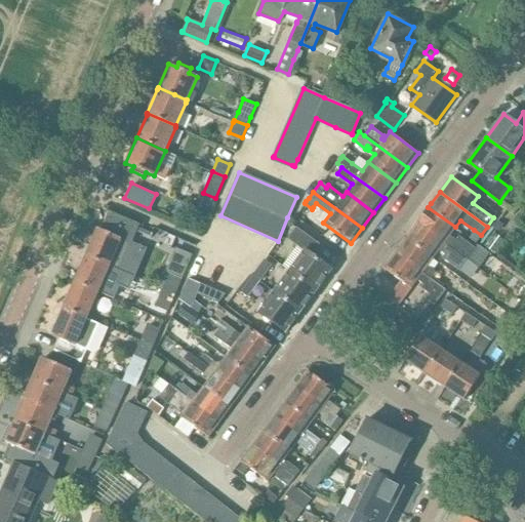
[(428,207),(417,222),(468,259),(476,248),(474,246),(458,235),(455,239),(449,235),(455,227),(428,207)]
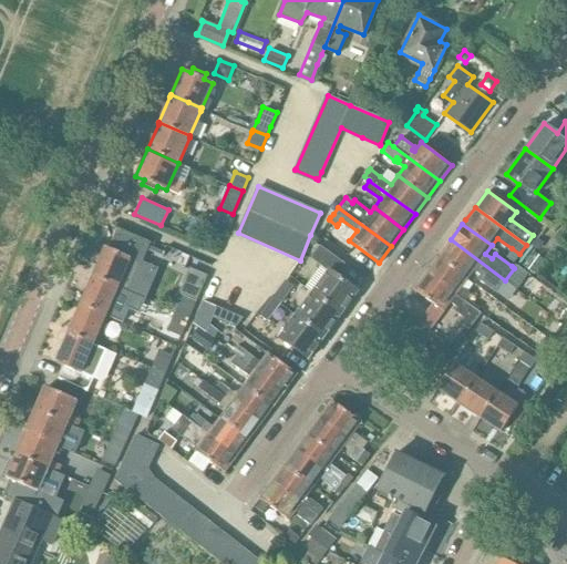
[(106,246),(93,275),(120,286),(129,290),(142,260),(150,243),(115,228),(107,246),(106,246)]
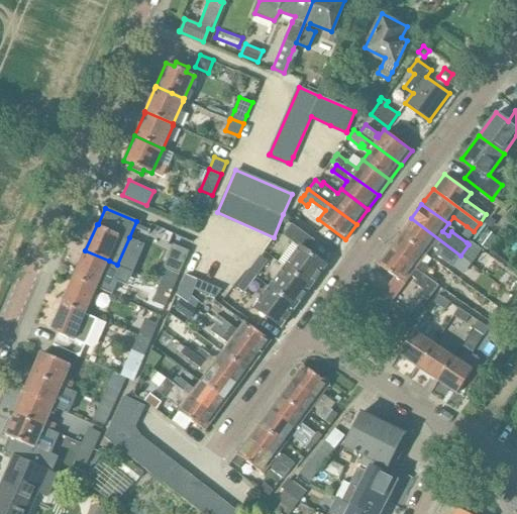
[(452,266),(460,255),(411,218),(400,233),(426,252),(432,245),(438,249),(435,252),(452,266)]
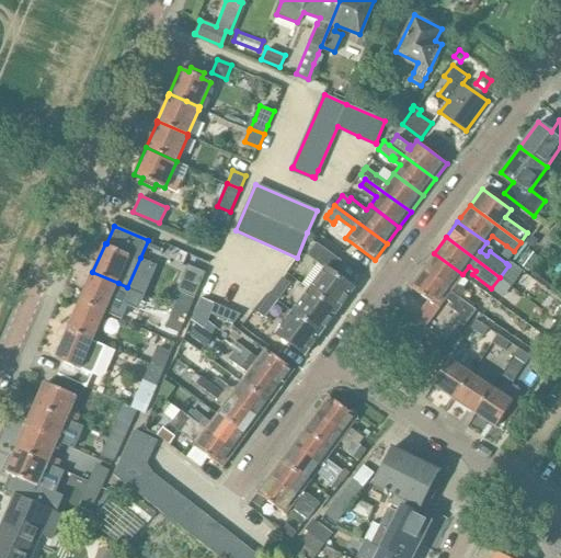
[(317,241),(307,253),(325,266),(309,288),(338,309),(355,286),(333,271),(342,260),(317,241)]
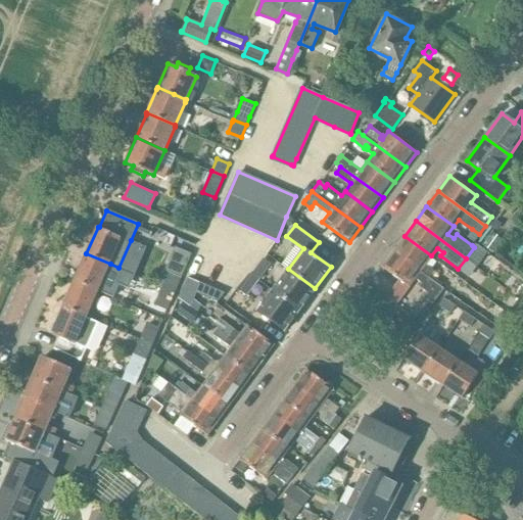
[(491,230),(482,243),(493,251),(503,238),(491,230)]
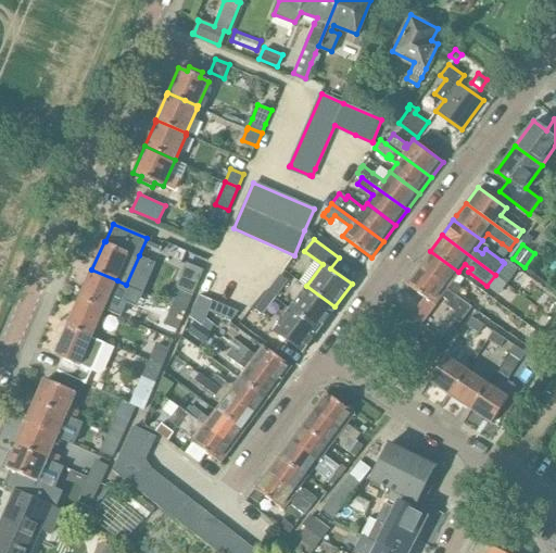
[(453,280),(458,272),(430,251),(418,267),(465,300),(467,297),(458,290),(460,287),(453,280)]
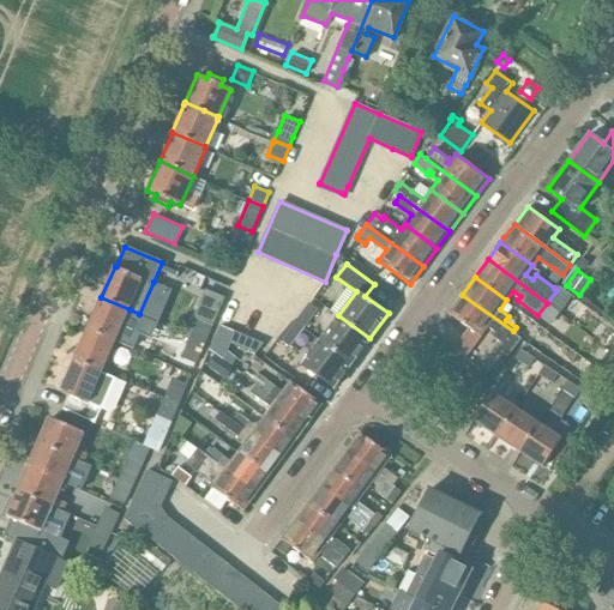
[(185,333),(190,336),(198,316),(212,322),(214,322),(215,320),(226,296),(224,295),(204,288),(185,333)]
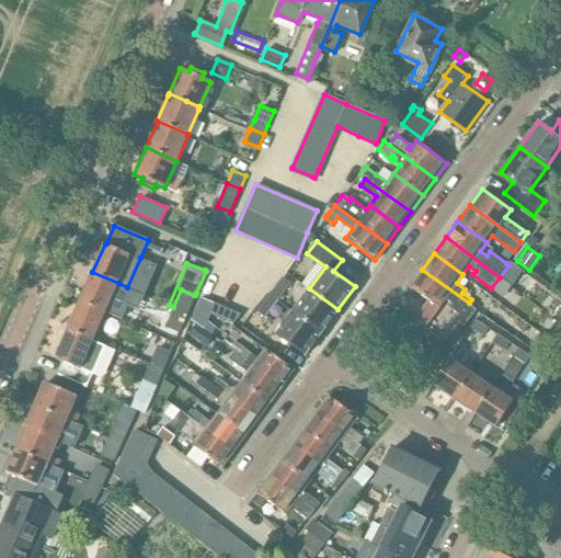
[(469,303),(422,270),(410,285),(438,307),(446,297),(451,303),(449,306),(458,314),(455,318),(464,325),(476,308),(469,303)]
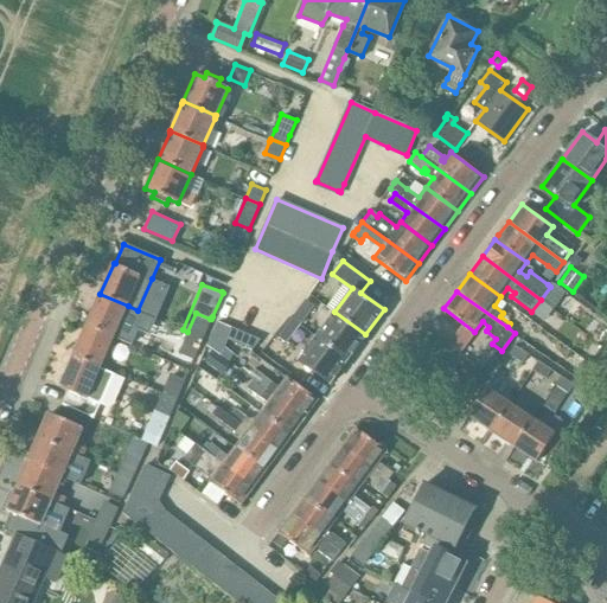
[(114,337),(128,306),(100,294),(87,325),(114,337)]
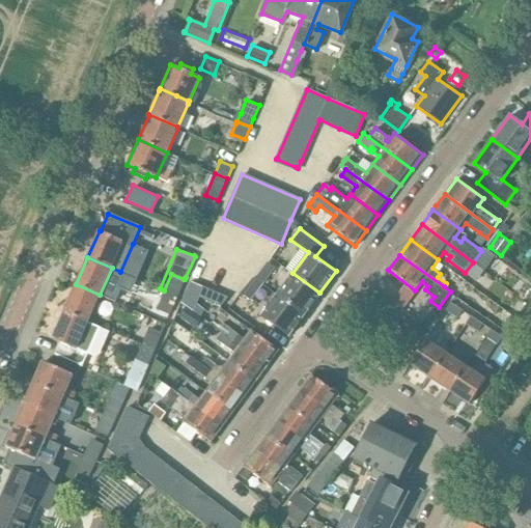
[(255,279),(262,284),(275,267),(268,261),(255,279)]
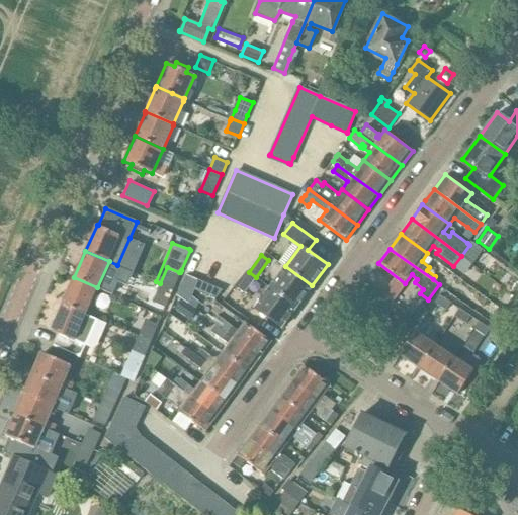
[(285,266),(271,286),(296,306),(312,286),(312,285),(285,266)]
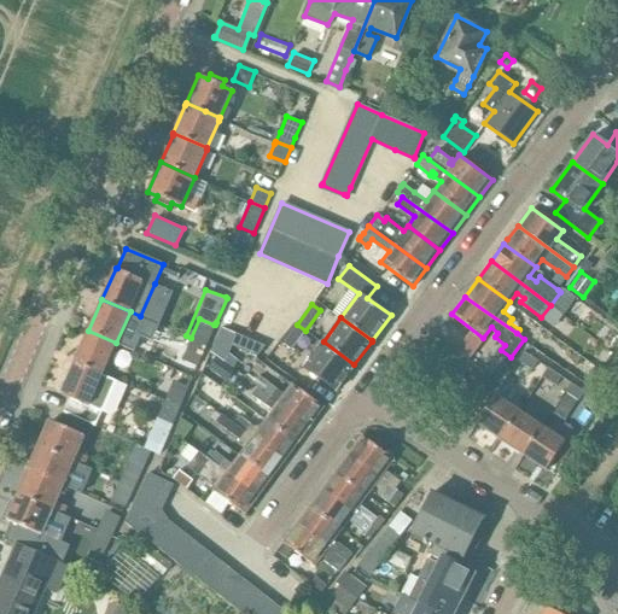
[(191,338),(207,344),(215,325),(214,325),(199,319),(191,338)]
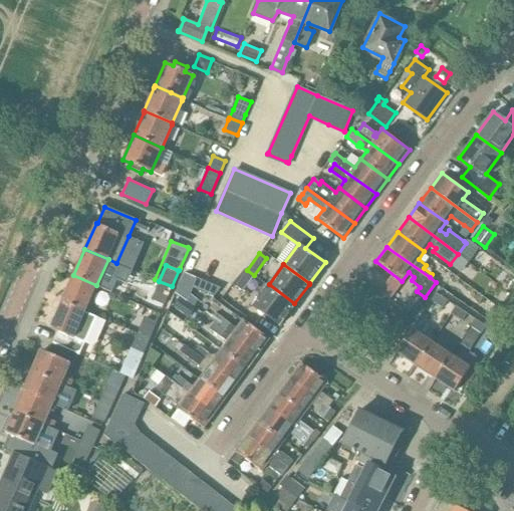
[(242,291),(254,275),(247,270),(235,287),(242,291)]
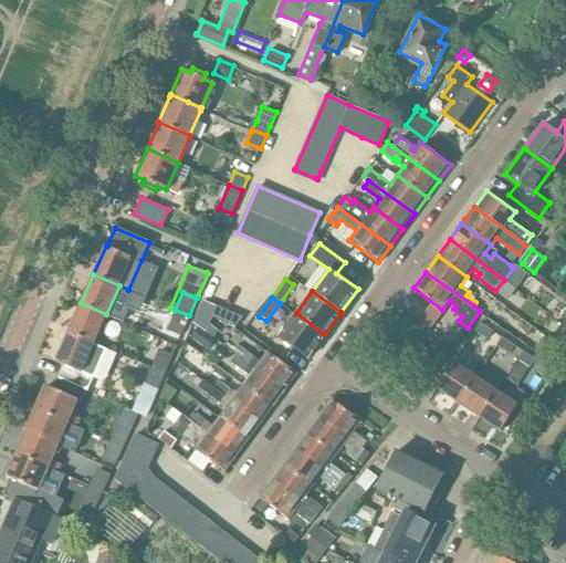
[(94,342),(106,314),(81,303),(69,331),(94,342)]
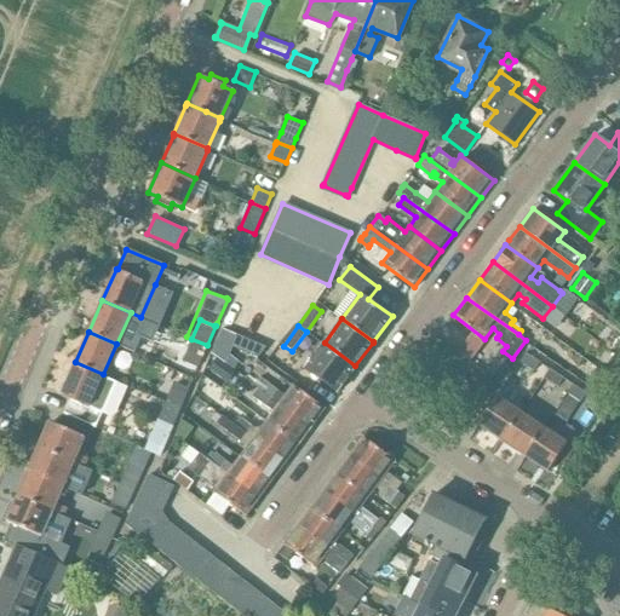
[(236,333),(231,345),(257,356),(265,346),(262,345),(236,333)]
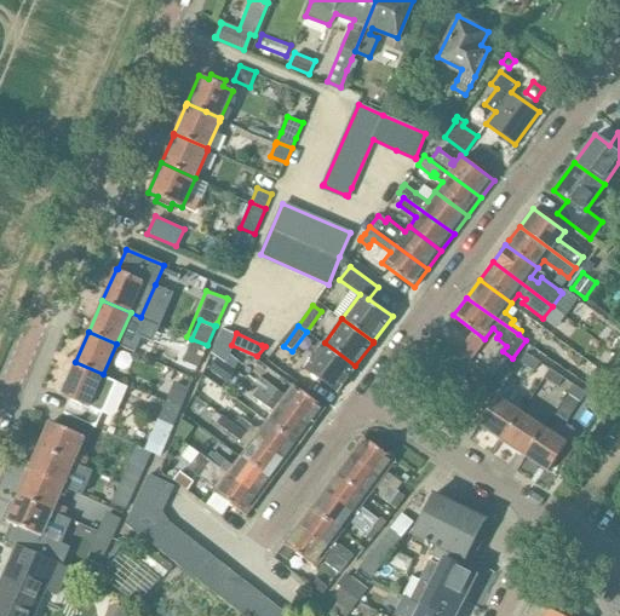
[(197,366),(207,345),(191,339),(183,360),(197,366)]
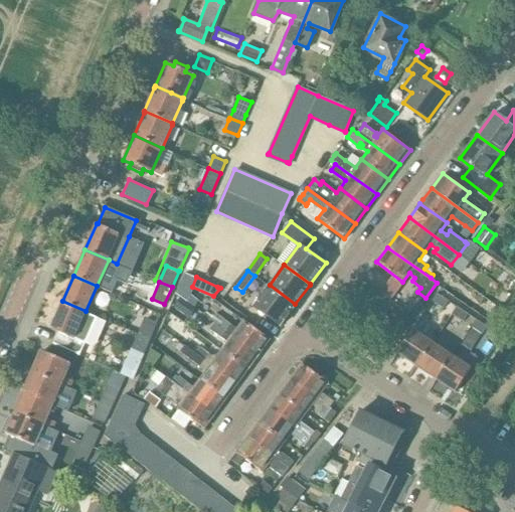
[(280,325),(295,304),(270,285),(253,306),(280,325)]
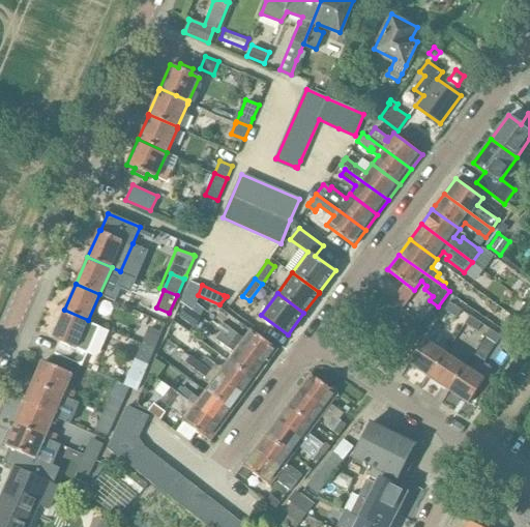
[(395,295),(392,299),(401,306),(404,301),(395,295)]
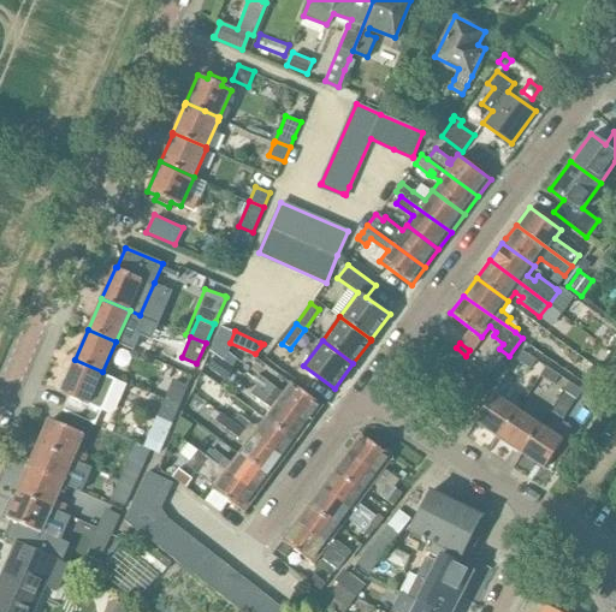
[(529,367),(535,358),(522,349),(516,357),(529,367)]
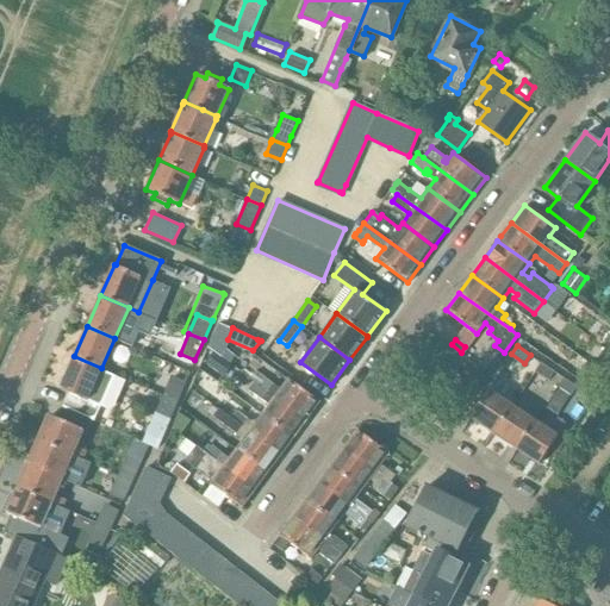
[(605,366),(609,358),(609,350),(605,347),(596,358),(605,366)]
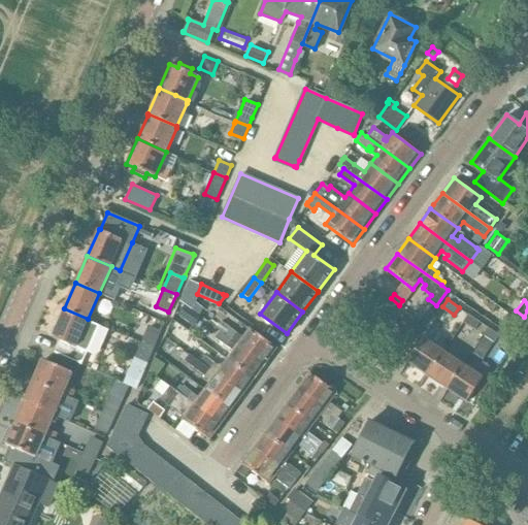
[(178,313),(194,324),(201,314),(186,302),(178,313)]
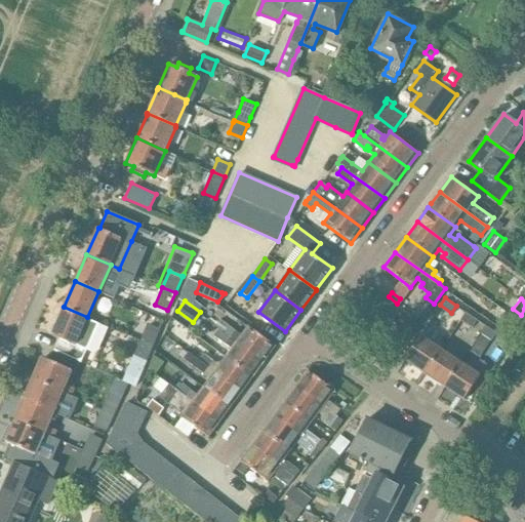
[(98,322),(87,317),(64,307),(52,334),(61,337),(55,349),(81,361),(87,348),(98,322)]
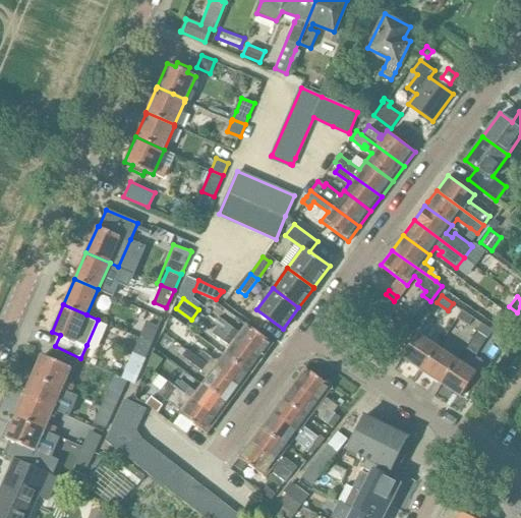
[(468,325),(473,317),(461,308),(457,317),(468,325)]
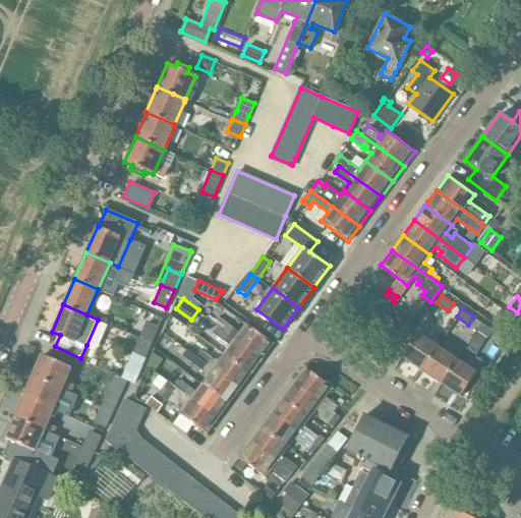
[(217,325),(262,358),(273,343),(245,323),(239,331),(225,321),(219,315),(214,322),(218,325),(217,325)]
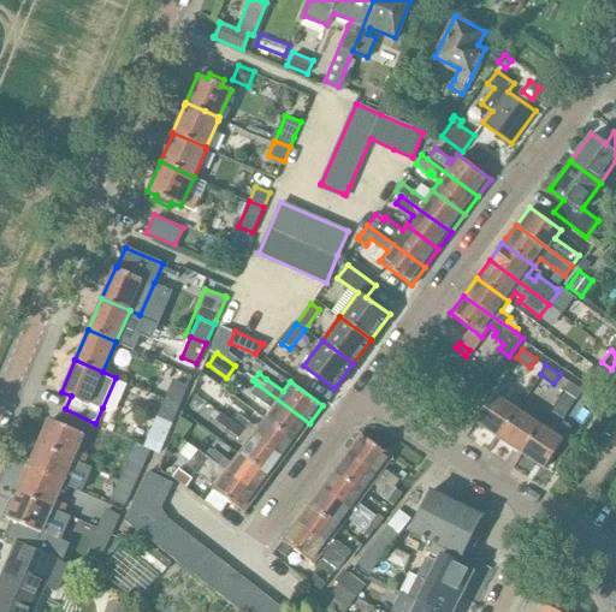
[(173,378),(165,397),(179,403),(188,385),(188,384),(173,378)]
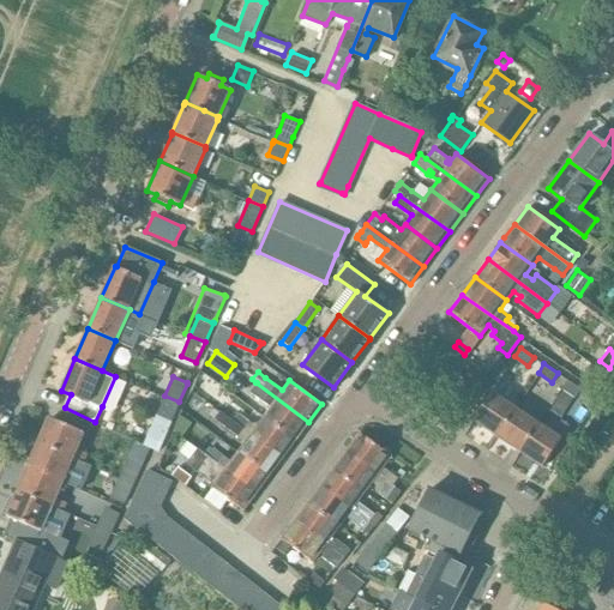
[(576,397),(581,388),(567,379),(561,387),(564,390),(573,397),(576,397)]
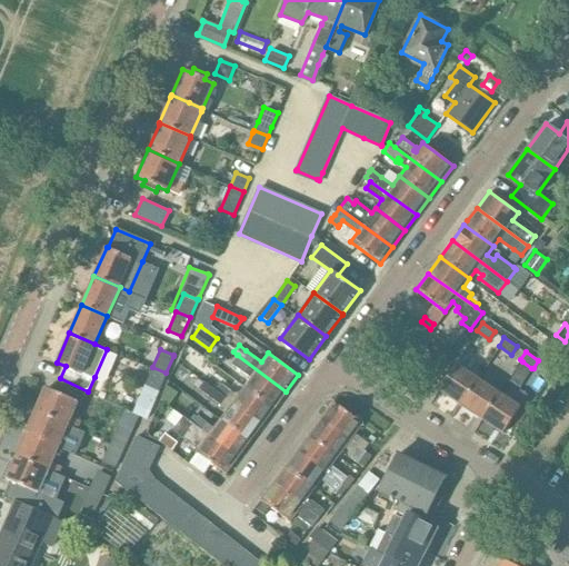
[(273,408),(286,391),(237,355),(232,363),(235,365),(245,371),(251,376),(243,386),(273,408)]
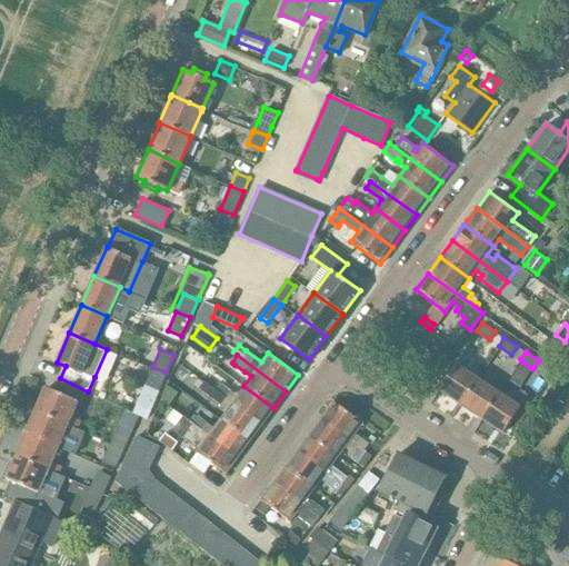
[(522,361),(510,379),(519,386),(531,368),(522,361)]
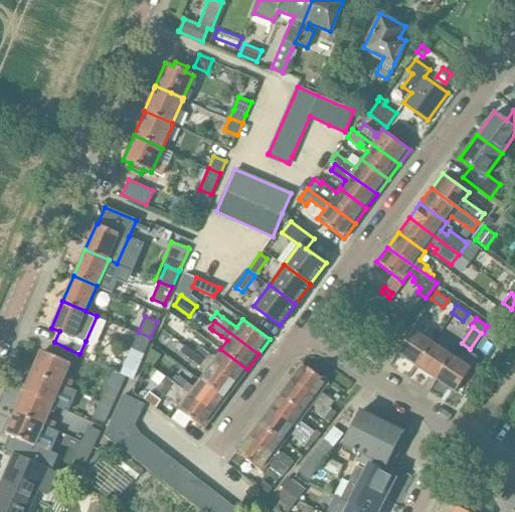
[(416,365),(433,342),(412,329),(397,352),(416,365)]
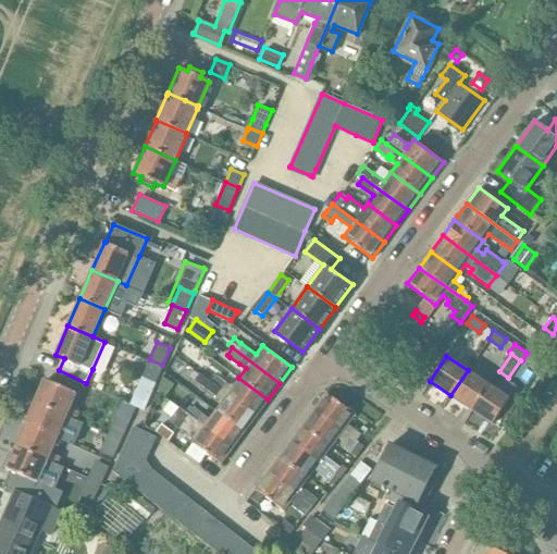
[(148,361),(141,376),(156,381),(162,367),(162,365),(149,359),(148,361)]
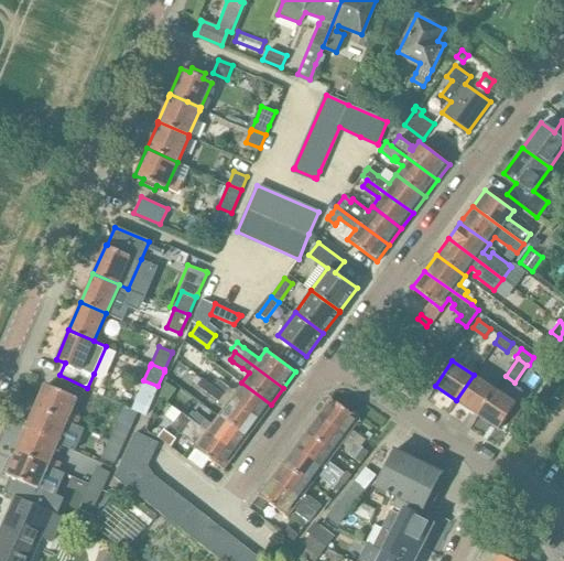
[(82,401),(87,388),(60,375),(54,387),(45,384),(35,407),(77,425),(80,417),(72,412),(77,399),(82,401)]
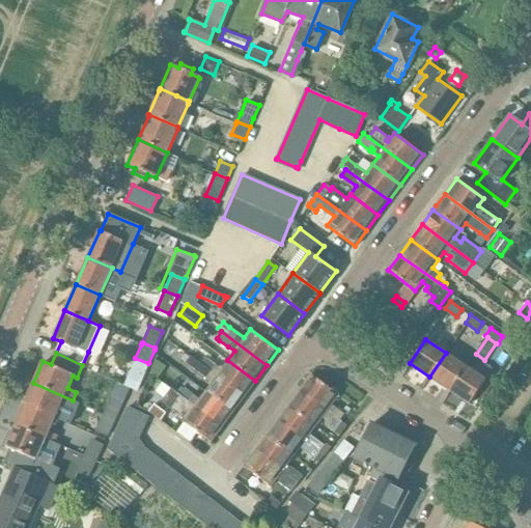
[(450,390),(466,366),(446,353),(429,377),(450,390)]
